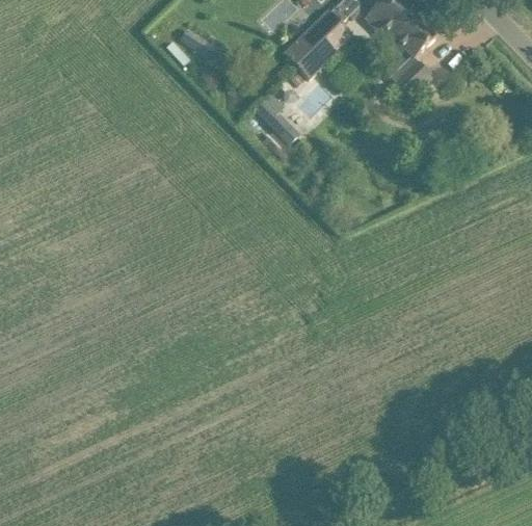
[(365,0),(373,7),(365,16),(397,48),(401,45),(414,57),(437,33),(404,0),(365,0)]
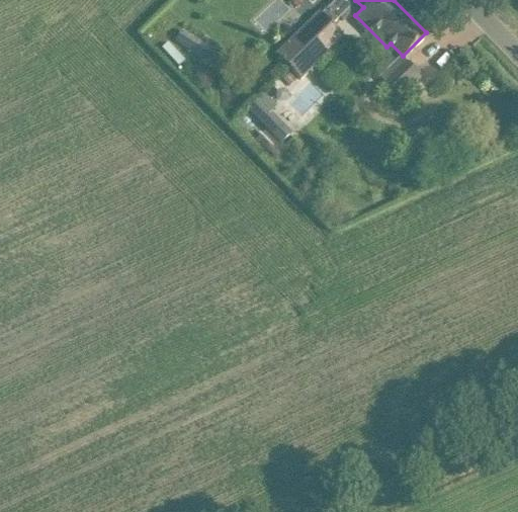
[(288,64),(332,20),(322,10),(320,8),(276,51),(284,60),(288,64)]
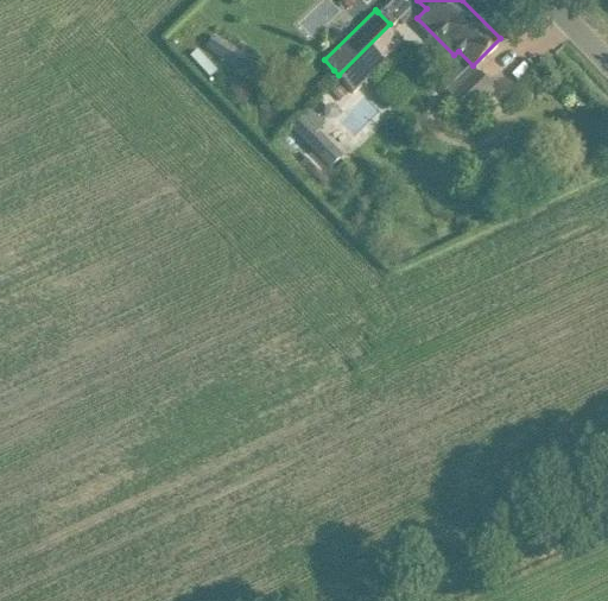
[(390,24),(339,75),(353,89),(404,38),(390,24)]
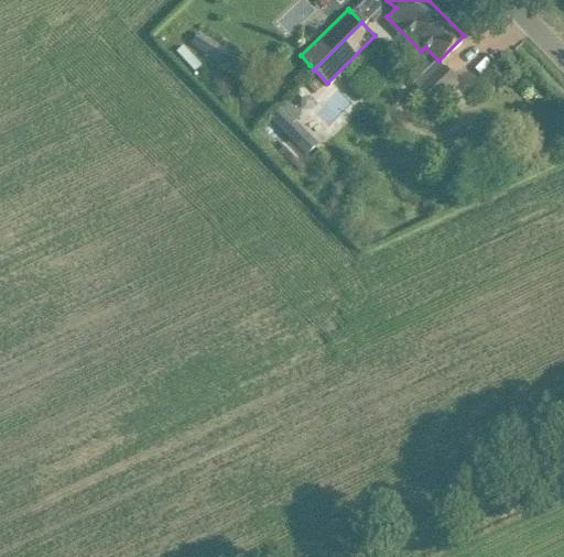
[(227,63),(234,52),(205,32),(197,43),(227,63)]
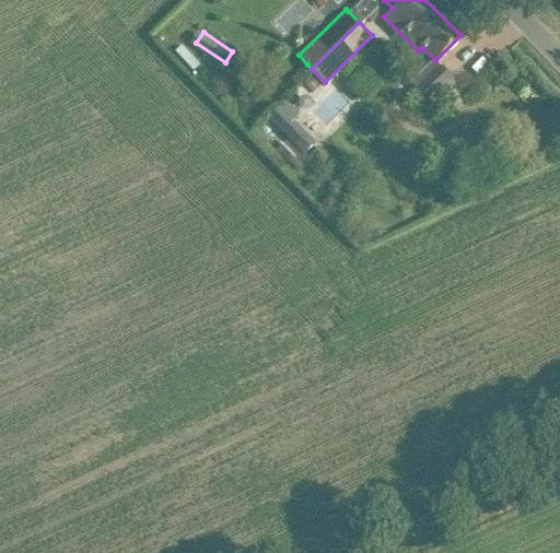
[(441,65),(418,87),(430,98),(453,75),(441,65)]
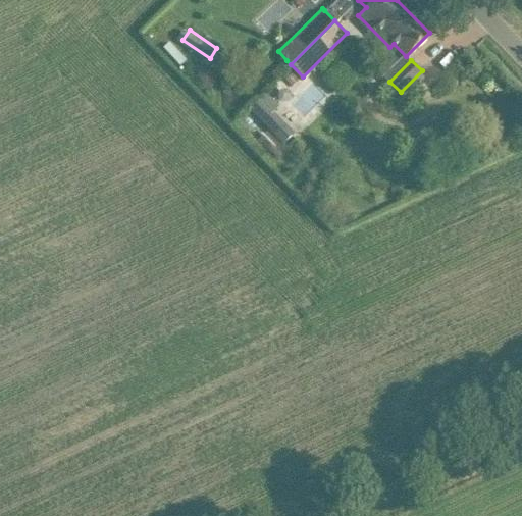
[(274,109),(263,120),(283,141),(294,131),(274,109)]
